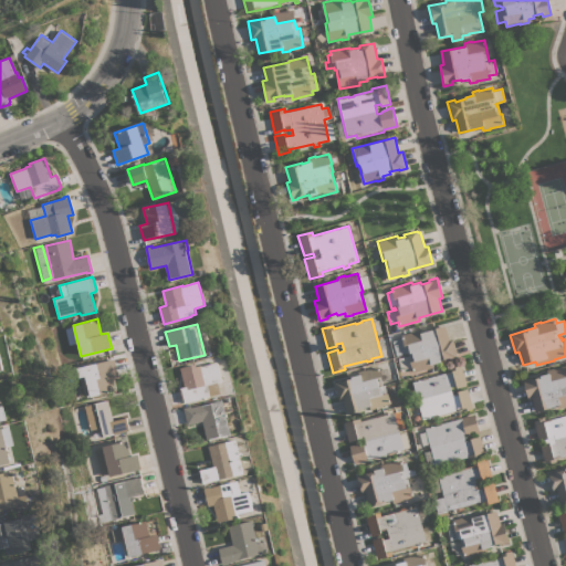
[(407,352),(400,354),(397,341),(402,339),(401,335),(420,329),(421,332),(444,325),(449,339),(452,338),(458,356),(450,358),(450,357),(440,359),(441,362),(432,364),(433,367),(427,369),(427,368),(413,371),(412,367),(401,370),(398,359),(408,356),(407,352)]
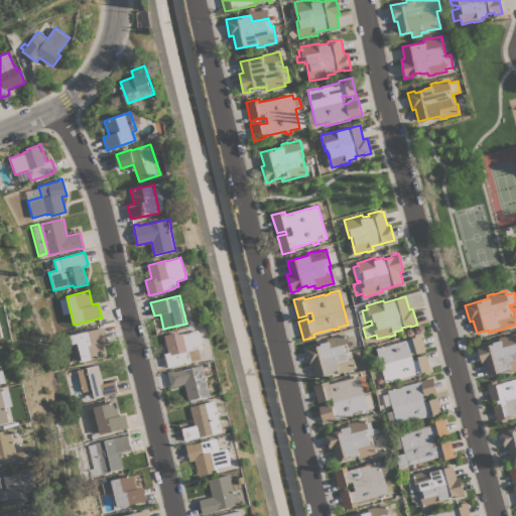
[(107,341),(101,342),(105,357),(82,362),(81,358),(77,359),(71,335),(104,327),(107,341)]
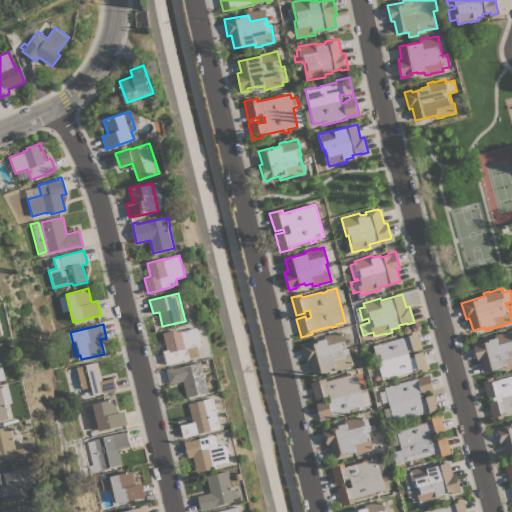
[(166,364),(163,352),(164,351),(167,350),(163,332),(177,329),(178,331),(183,330),(183,331),(197,328),(201,344),(188,348),(191,358),(166,364)]
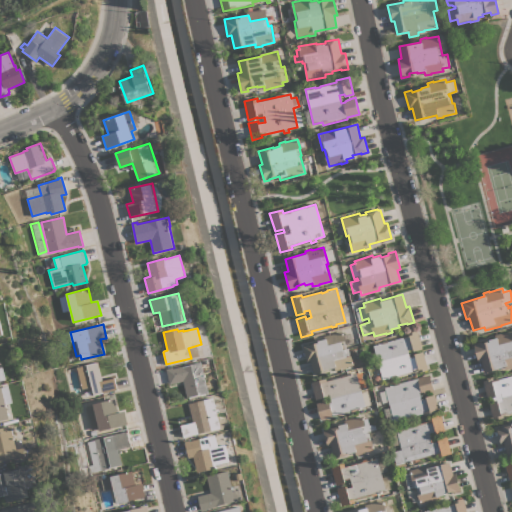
[(373,345),(409,335),(408,333),(417,330),(422,348),(413,350),(413,348),(407,350),(410,358),(415,356),(415,354),(423,352),(428,370),(418,372),(417,369),(397,375),(398,376),(392,378),(392,377),(382,379),(373,345)]
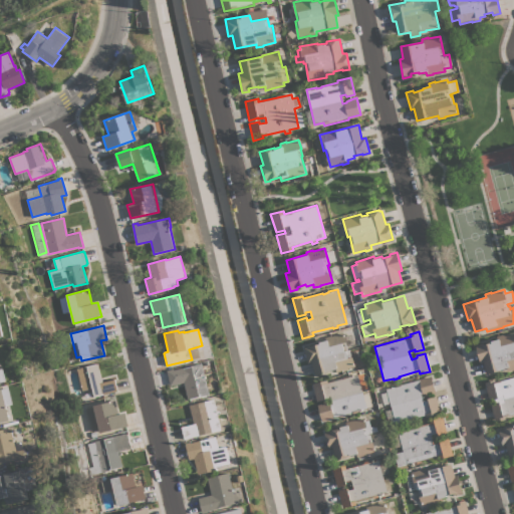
[(483,362),(480,362),(476,348),(475,348),(474,344),(482,342),(483,344),(491,342),(490,341),(497,339),(496,336),(503,334),(503,335),(513,331),(513,369),(508,370),(507,368),(486,373),(483,362)]
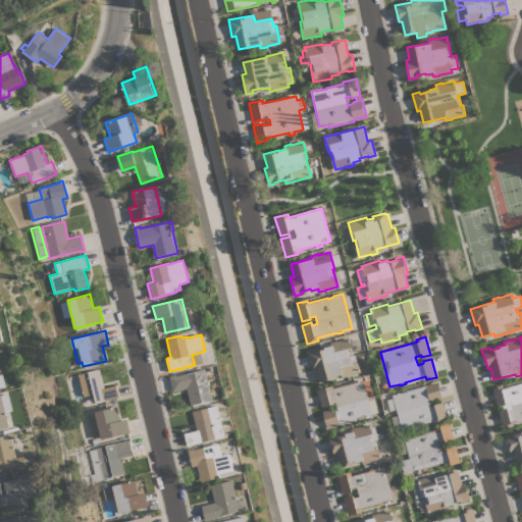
[(308,353),(324,349),(323,347),(330,345),(330,343),(349,337),(352,348),(351,348),(353,356),(356,355),(360,372),(348,375),(349,376),(342,377),(341,374),(319,380),(316,368),(312,369),(308,353)]
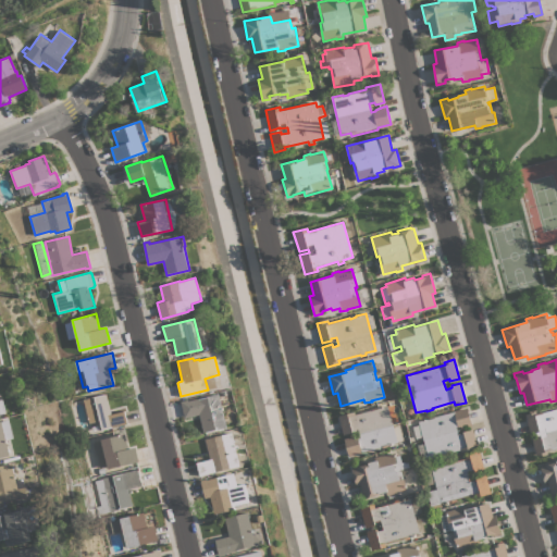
[(83,399),(106,394),(111,415),(124,411),(127,423),(102,430),(99,420),(89,423),(83,399)]
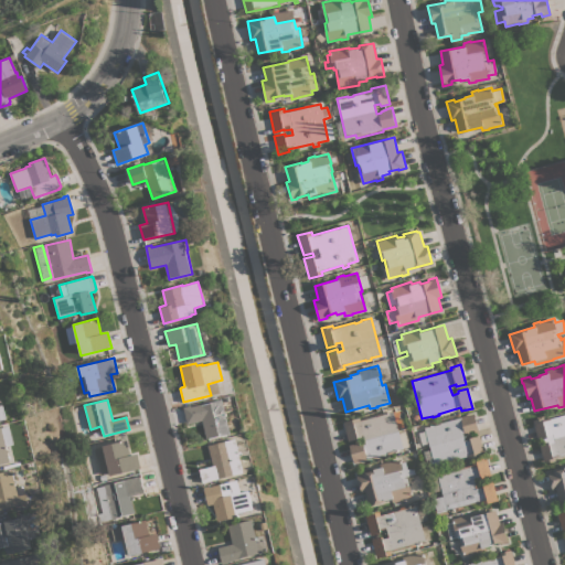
[(208,438),(203,420),(188,424),(183,407),(191,405),(191,406),(222,400),(227,418),(235,416),(238,426),(228,428),(230,433),(208,438)]
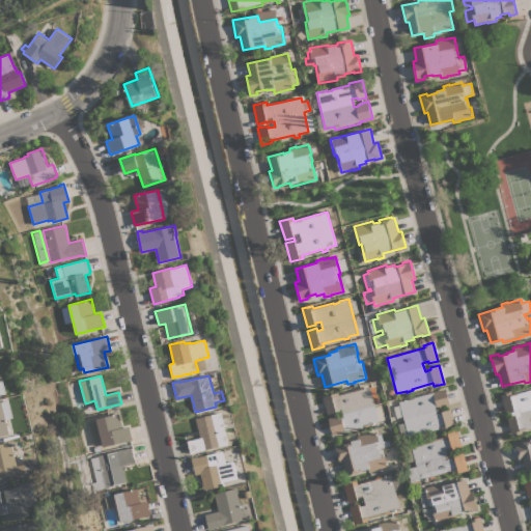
[(323,396),(338,392),(338,395),(355,391),(355,389),(360,388),(360,389),(369,387),(374,407),(381,406),(385,419),(379,420),(379,421),(369,424),(370,425),(365,426),(365,425),(345,431),(333,435),(328,418),(338,416),(338,418),(343,417),(341,409),(336,410),(337,412),(328,415),(323,396)]
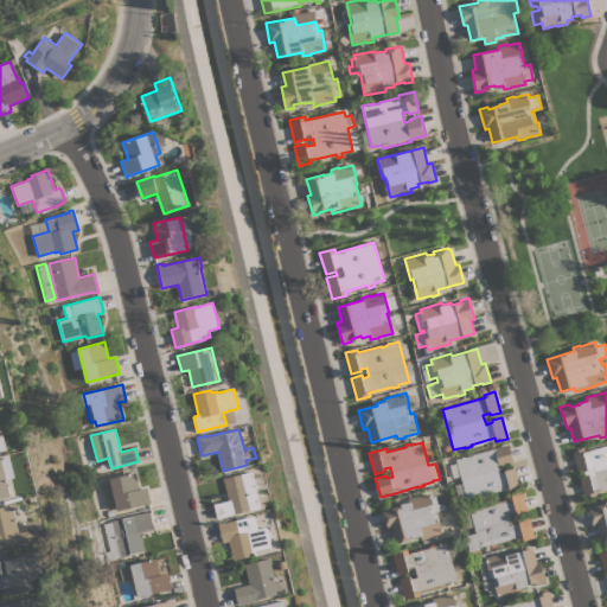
[(457,459),(467,457),(473,455),(473,454),(494,448),(494,447),(510,443),(515,464),(503,467),(503,464),(499,465),(499,464),(497,465),(499,474),(505,472),(505,471),(516,468),(521,487),(504,492),(503,490),(484,494),(484,496),(478,498),(478,497),(467,499),(457,459)]
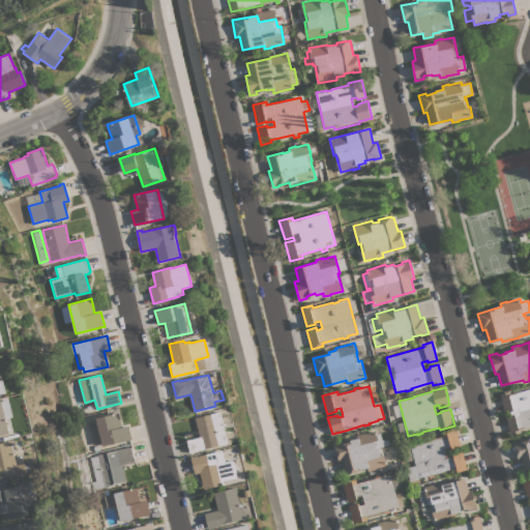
[(529,427),(521,430),(521,432),(510,435),(505,416),(512,414),(511,413),(520,410),(519,406),(513,408),(513,410),(504,413),(500,394),(509,391),(510,394),(529,388),(529,427)]
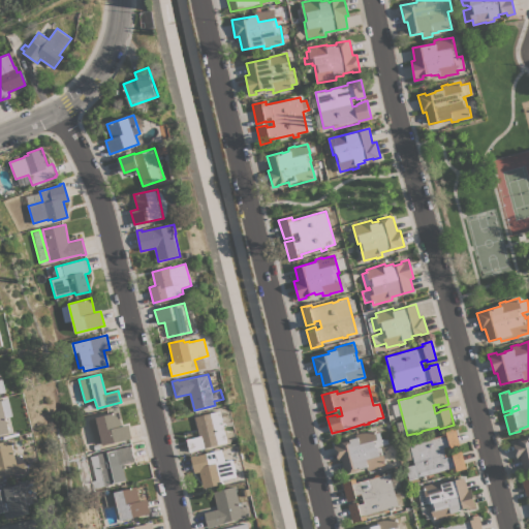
[(10,432),(0,434),(0,400),(2,400),(2,401),(9,399),(13,415),(6,417),(10,432)]
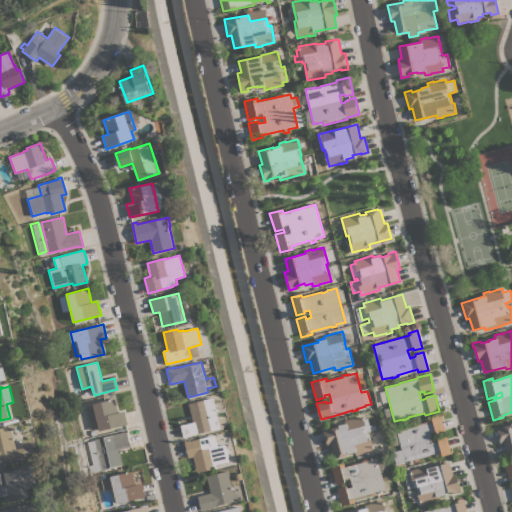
[(221,428),(184,437),(181,425),(193,422),(189,403),(213,397),(221,428)]
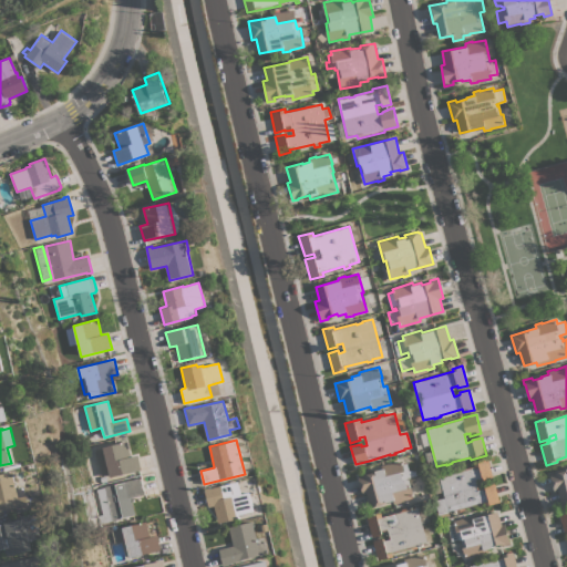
[(95,450),(102,449),(102,447),(126,441),(131,456),(137,455),(141,470),(110,477),(109,474),(102,475),(95,450)]
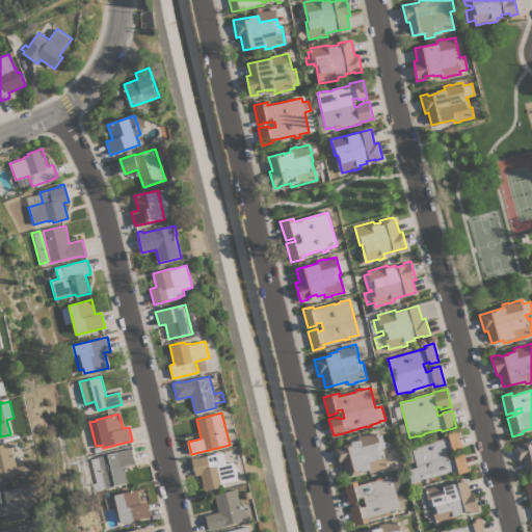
[(408,470),(418,467),(411,447),(445,437),(444,434),(458,430),(462,449),(453,451),(453,449),(447,450),(449,459),(455,457),(455,455),(463,452),(469,471),(455,475),(454,471),(434,477),(435,479),(431,480),(430,478),(411,483),(408,470)]
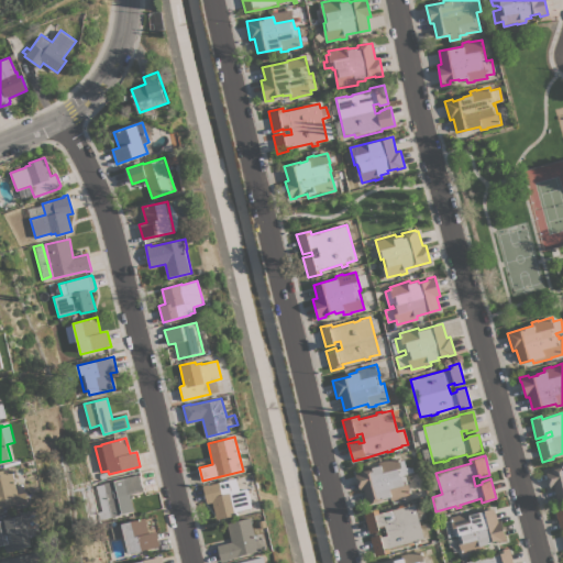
[(364,490),(361,492),(355,473),(379,465),(378,463),(399,457),(400,461),(404,460),(406,467),(412,467),(414,472),(406,474),(407,477),(412,476),(416,487),(410,489),(411,494),(398,498),(390,500),(389,496),(382,498),(383,500),(367,504),(364,490)]
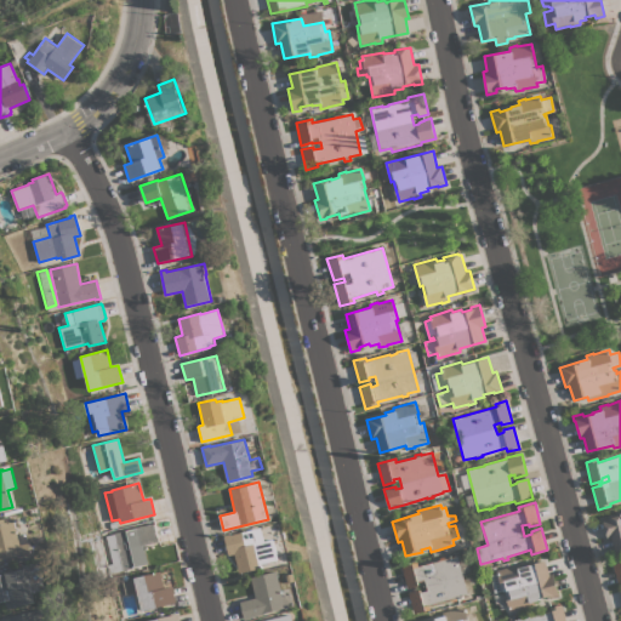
[(610,536),(607,537),(602,519),(620,514),(620,513),(620,512),(620,552),(615,554),(610,536)]
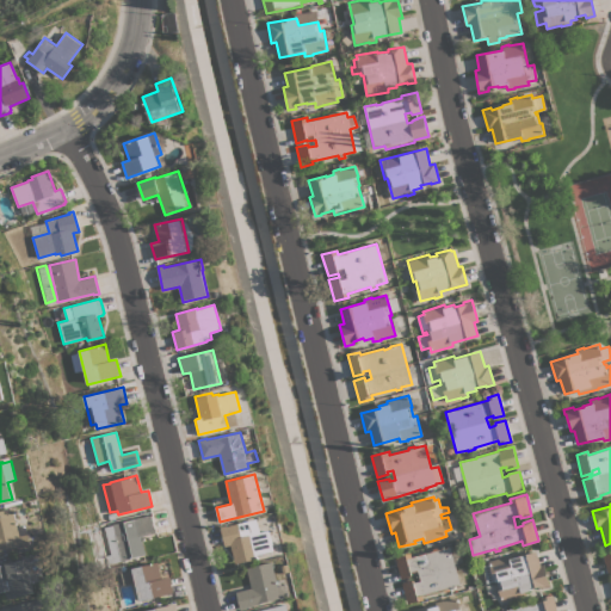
[(0,511),(14,507),(16,514),(14,516),(17,522),(18,526),(26,524),(32,544),(20,548),(20,545),(0,550),(0,511)]
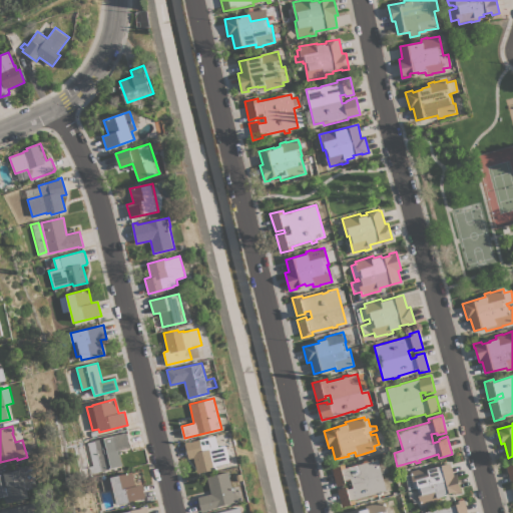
[(86,442),(127,432),(130,447),(118,450),(122,466),(89,474),(87,466),(92,465),(86,442)]
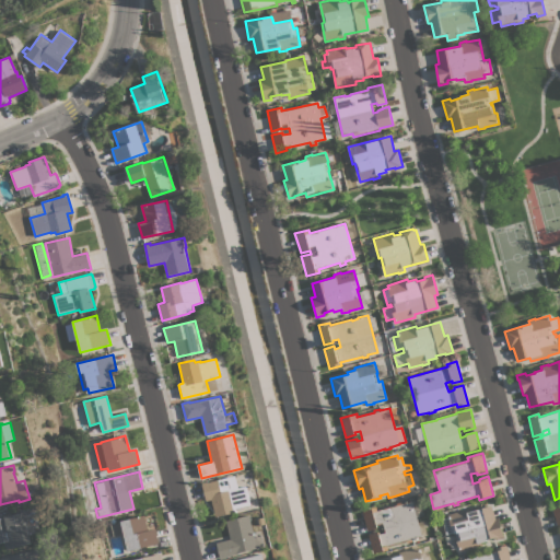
[(211,499),(207,500),(202,482),(207,481),(235,475),(238,488),(246,486),(251,504),(230,510),(231,513),(216,516),(211,499)]
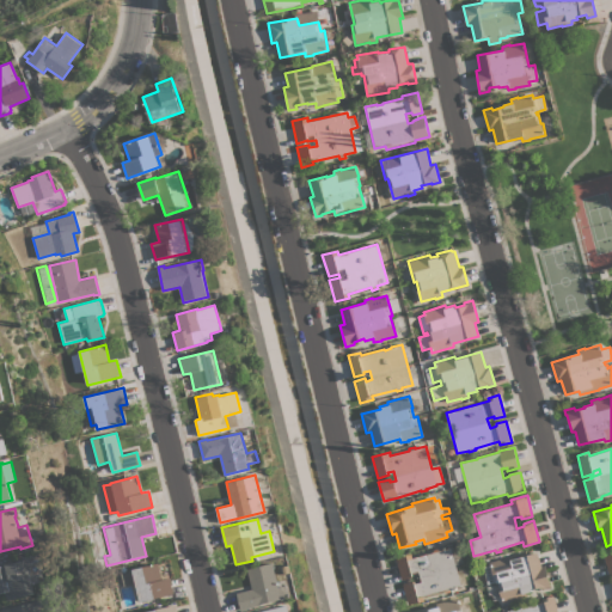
[(461,586),(450,589),(451,592),(445,593),(444,591),(423,597),(424,600),(408,604),(403,583),(414,580),(415,583),(422,582),(418,571),(411,574),(412,576),(402,580),(396,558),(411,554),(412,558),(451,548),(461,586)]
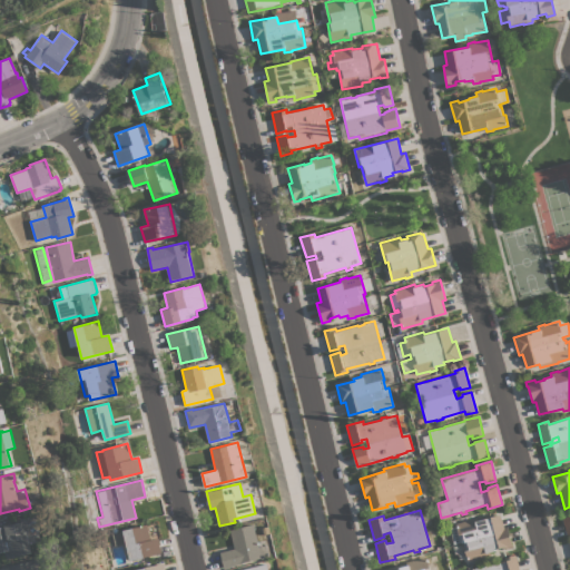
[(504,527),(508,526),(513,547),(505,549),(504,546),(494,548),(495,550),(488,552),(488,556),(469,561),(463,541),(454,543),(450,528),(457,526),(455,523),(474,519),(475,521),(500,514),(504,527)]
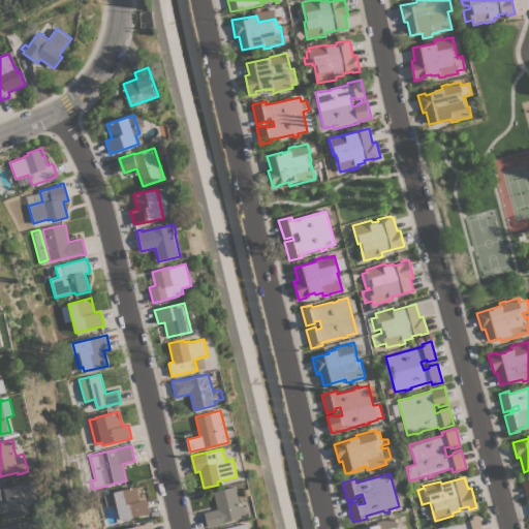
[(31,512),(6,519),(4,510),(0,511),(0,489),(24,484),(31,512)]
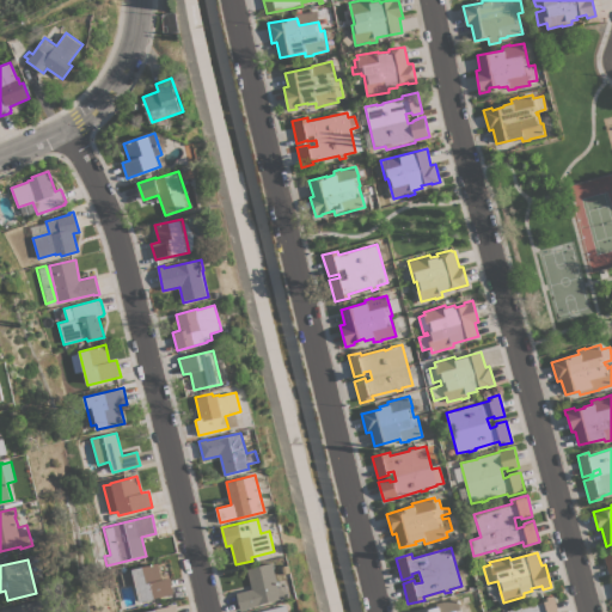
[(132,569),(157,563),(161,579),(169,577),(173,593),(139,601),(132,569)]
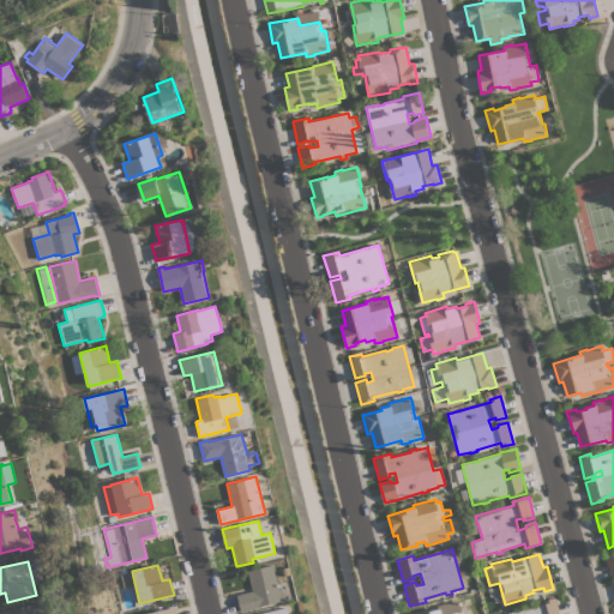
[(274,565),(280,589),(288,587),(290,600),(262,606),(262,607),(247,611),(247,612),(241,613),(238,595),(253,591),(248,571),(274,565)]
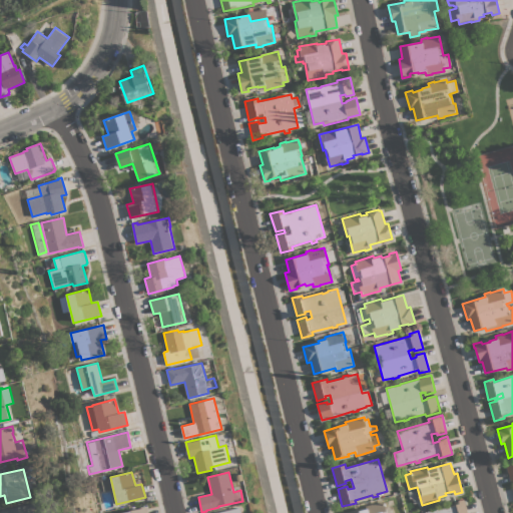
[(423,512),(454,504),(454,502),(464,499),(467,512),(423,512)]
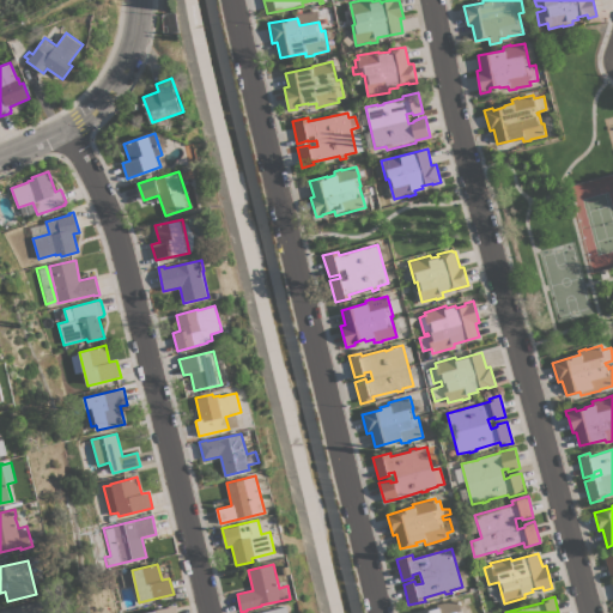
[(0,612),(0,611),(10,608),(10,610),(50,599),(53,610),(49,610),(50,612),(0,612)]
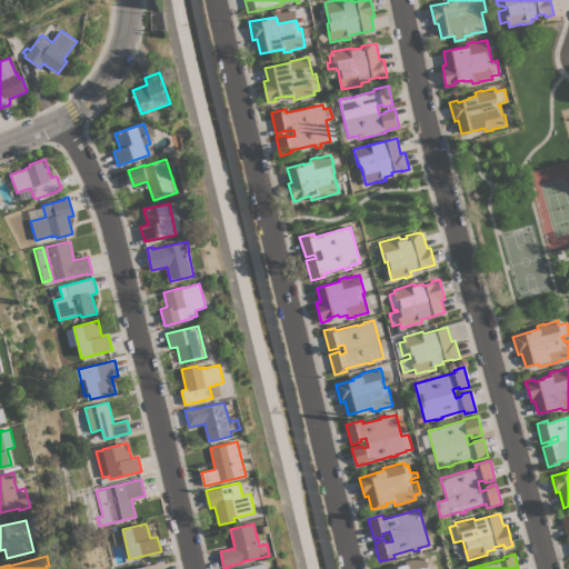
[(392,568),(397,568),(399,568),(399,567),(406,565),(406,561),(426,556),(427,560),(430,559),(432,563),(428,566),(428,568),(392,568)]
